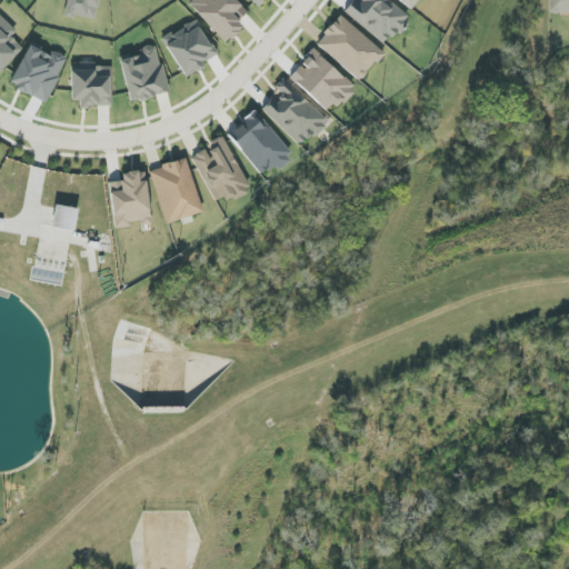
[(95,20),(98,0),(68,0),(66,16),(95,20)]
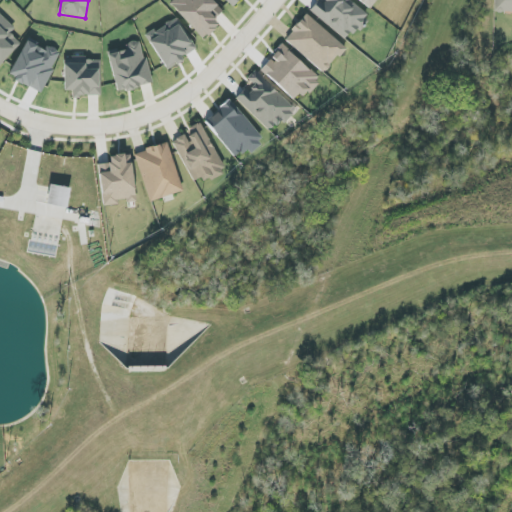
[(173,0),(169,5),(204,39),(218,25),(214,20),(223,11),(212,0),(173,0)]
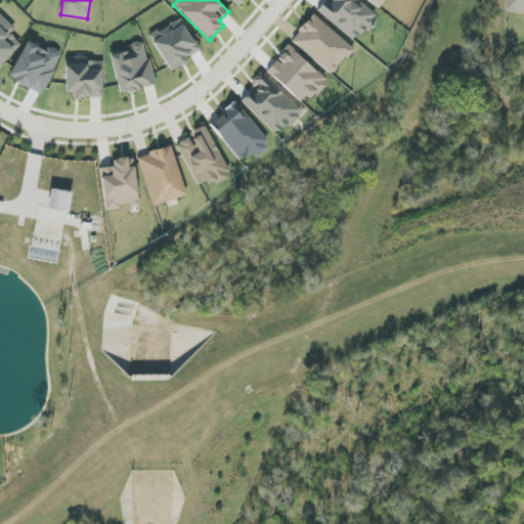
[(324,0),(316,10),(356,42),(378,15),(357,0),(324,0)]
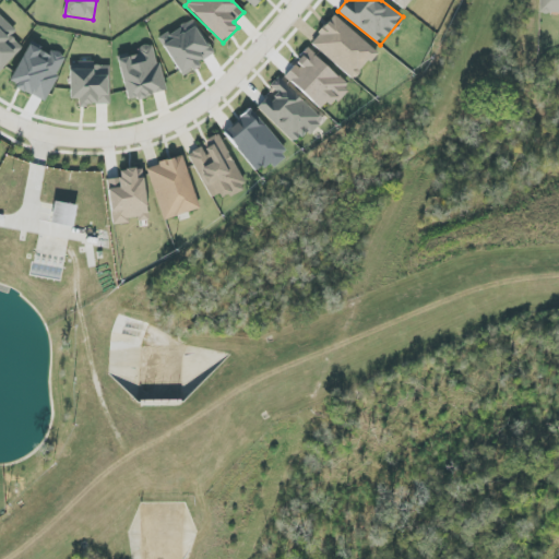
[(391,0),(405,10),(412,0),(391,0)]
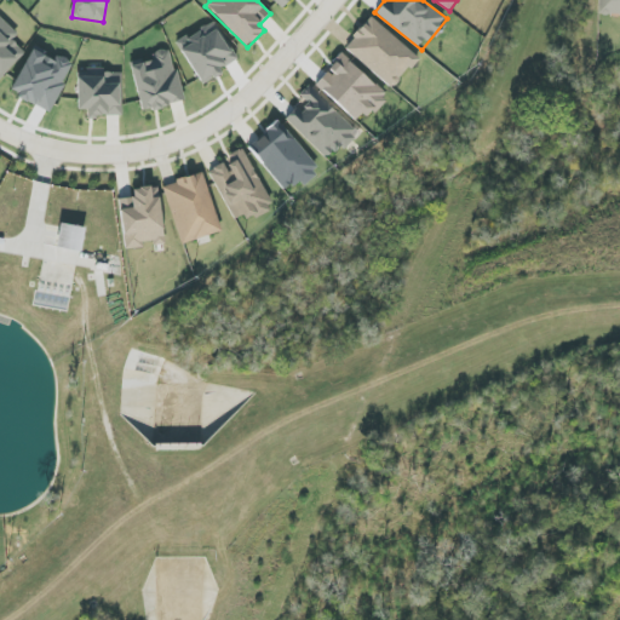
[(619,0),(598,0),(598,15),(619,15),(619,0)]
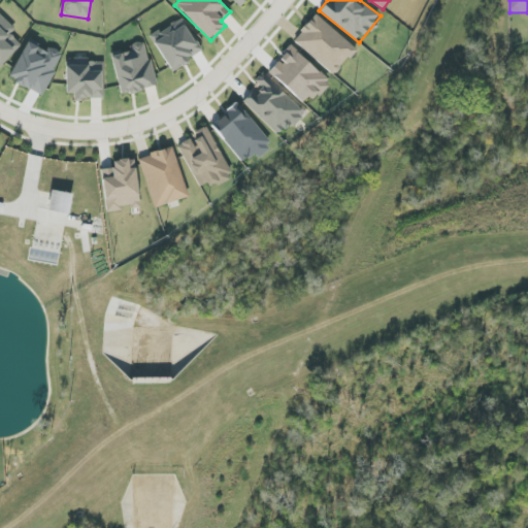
[(0,67),(21,44),(10,34),(15,29),(0,14),(0,67)]
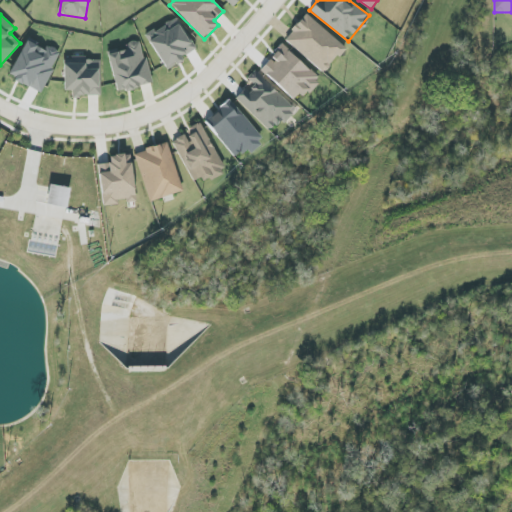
[(346,48),(306,14),(284,40),(324,74),(346,48)]
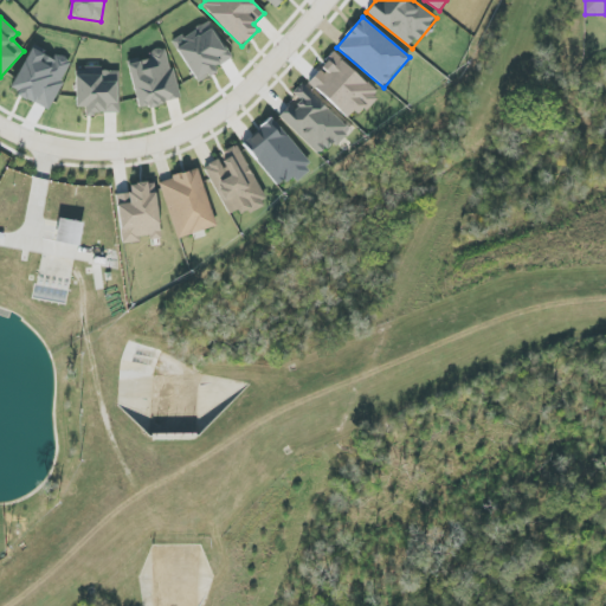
[(53,59),(32,47),(10,89),(47,110),(73,63),(56,53),(53,59)]
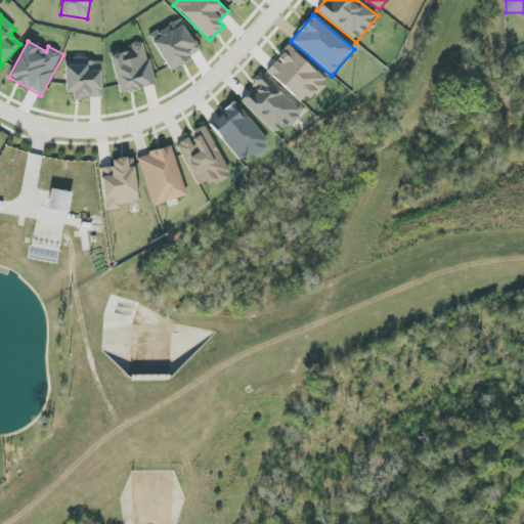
[(156,86),(145,45),(110,53),(120,94),(156,86)]
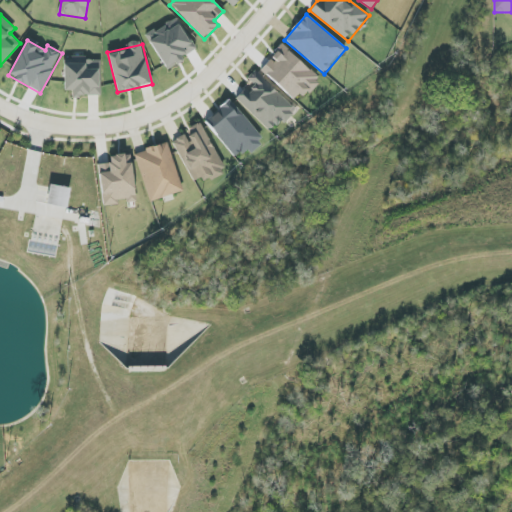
[(319,79),(282,45),(260,69),(297,103),(319,79)]
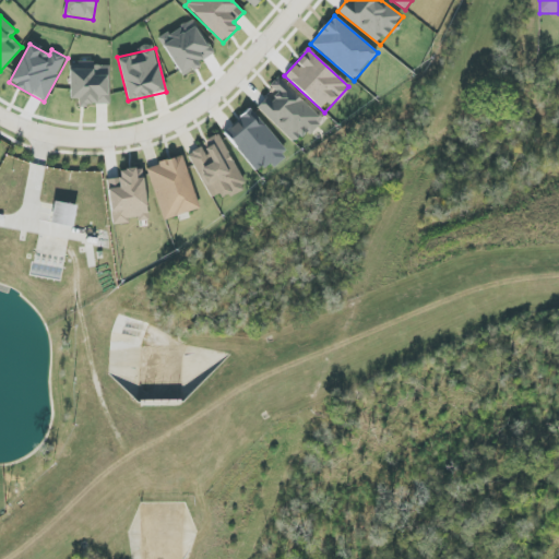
[(70,99),(79,99),(79,105),(109,106),(110,63),(78,63),(78,69),(70,69),(70,99)]
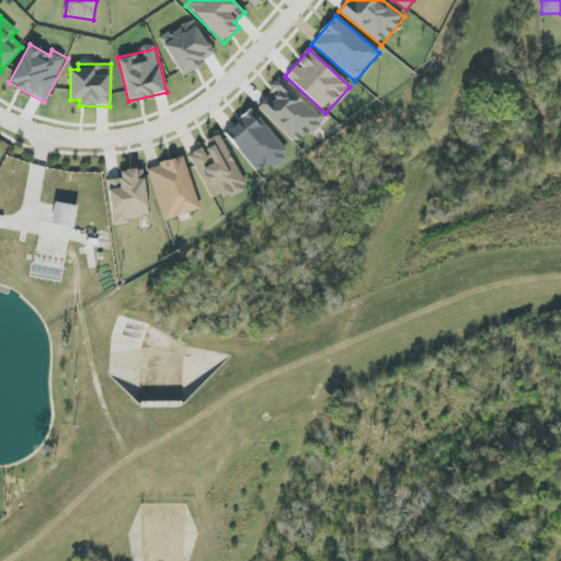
[(279,78),(271,86),(276,91),(259,109),(296,147),(322,121),(279,78)]
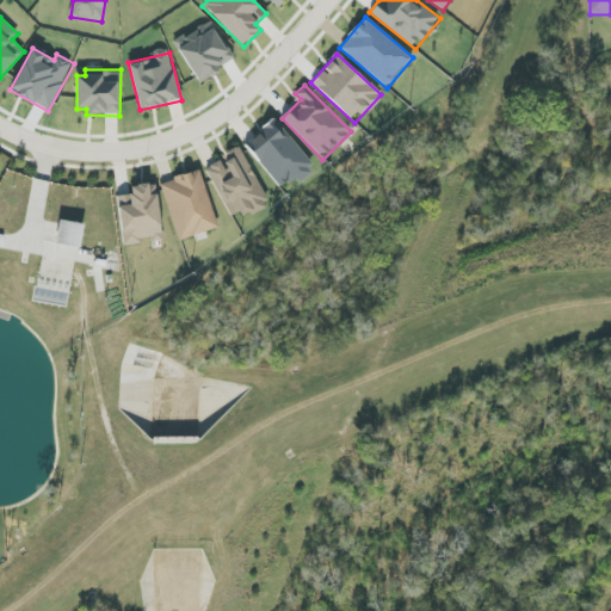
[(283,191),(313,167),(275,119),(245,144),(283,191)]
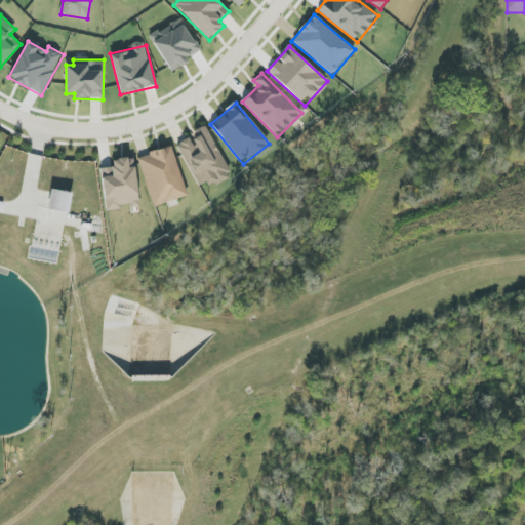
[(200,190),(231,174),(205,125),(192,132),(193,136),(176,145),(200,190)]
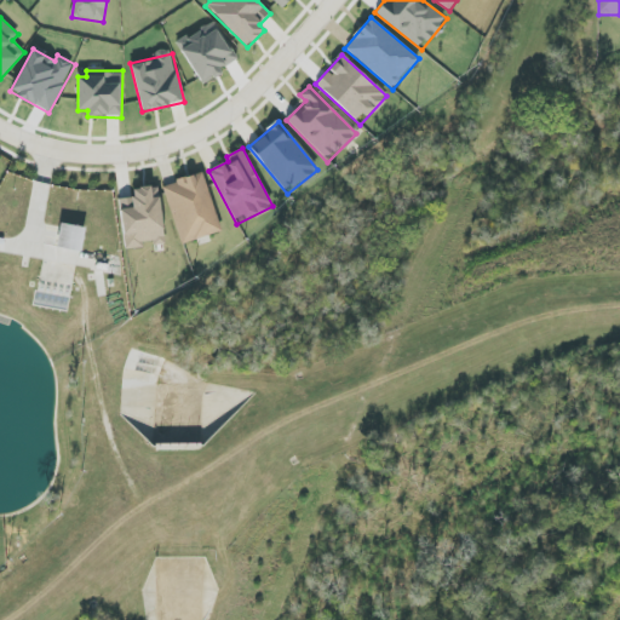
[(222,231),(202,172),(162,185),(182,245),(222,231)]
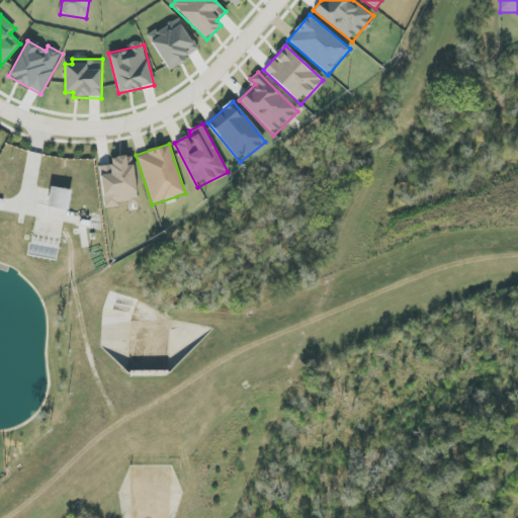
[(99,167),(104,208),(120,206),(120,205),(139,202),(132,155),(111,158),(112,165),(99,167)]
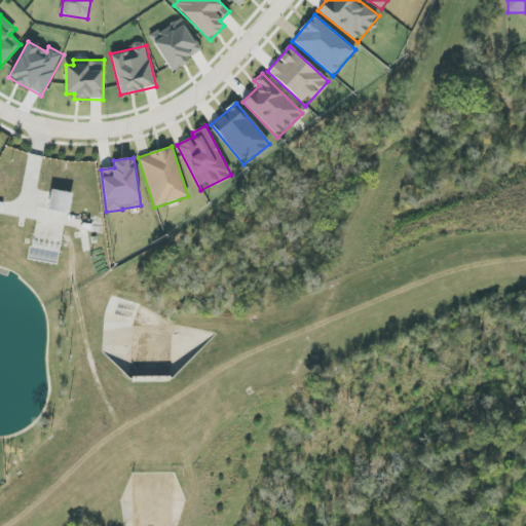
[(69,214),(72,193),(50,190),(47,211),(69,214)]
